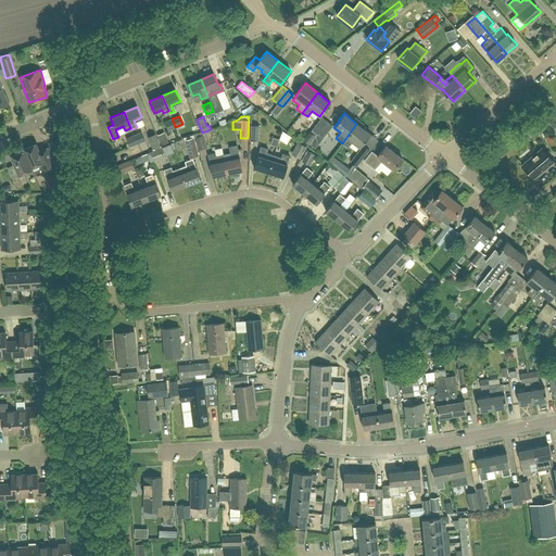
[(317,134),(327,121),(321,117),(303,140),(308,144),(317,134)]
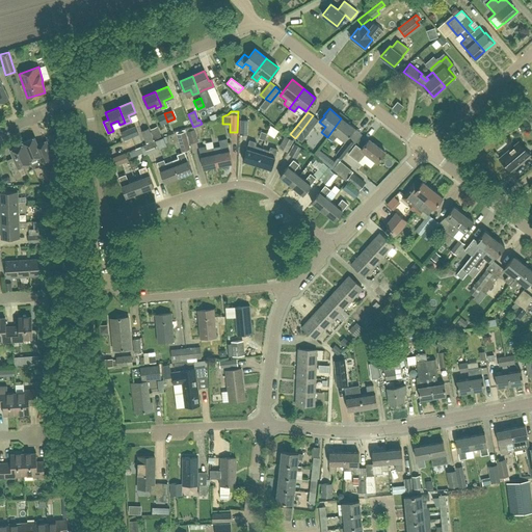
[(167,122),(164,113),(157,116),(160,125),(167,122)]
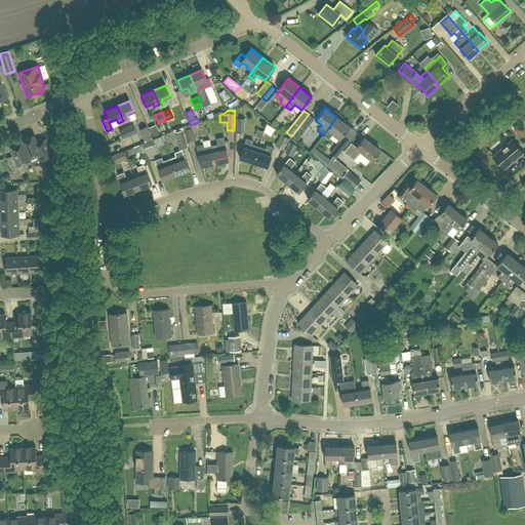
[(314,119),(309,114),(299,126),(305,130),(314,119)]
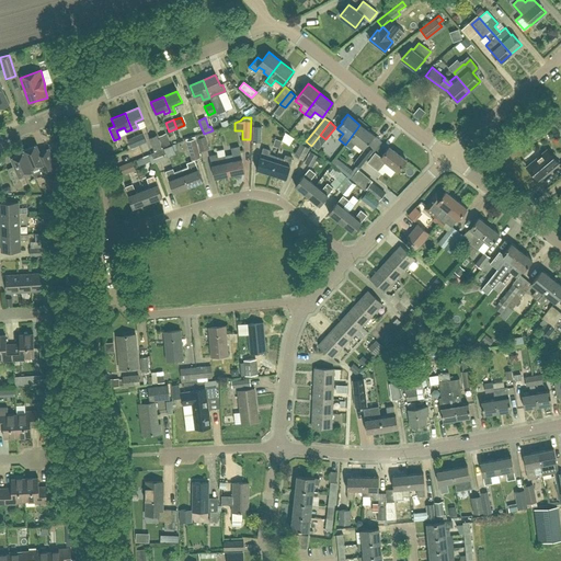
[(359,125),(345,145),(351,149),(355,142),(362,148),(367,141),(367,142),(374,135),(359,125)]
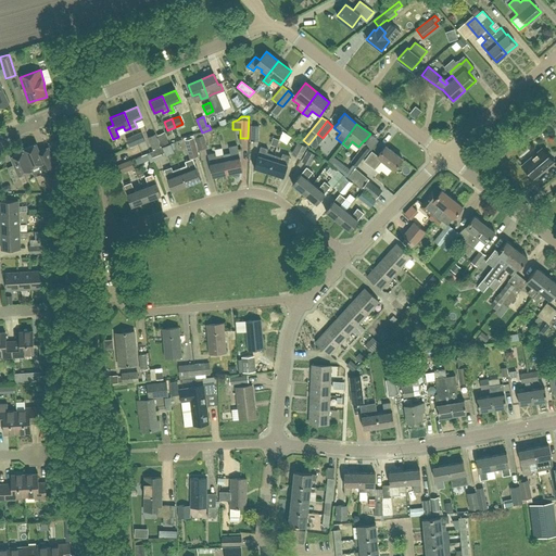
[(258,125),(251,125),(250,140),(258,140),(258,125)]
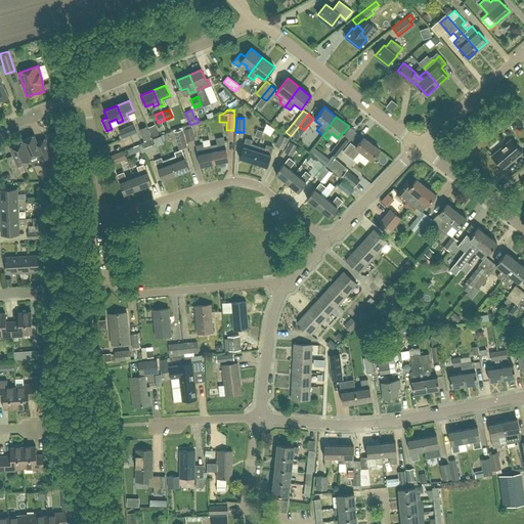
[(136,132),(133,124),(125,128),(129,135),(136,132)]
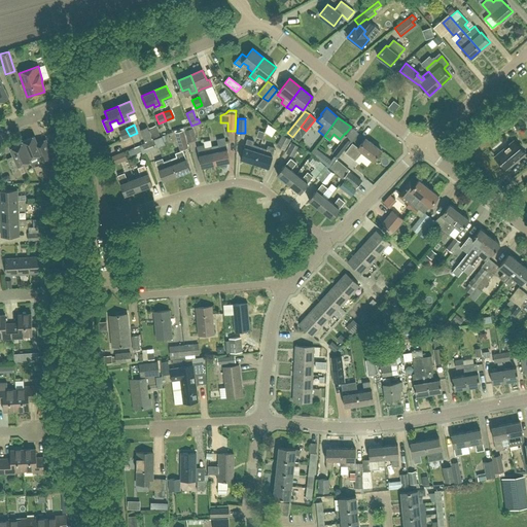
[(160,135),(155,126),(149,128),(153,138),(160,135)]
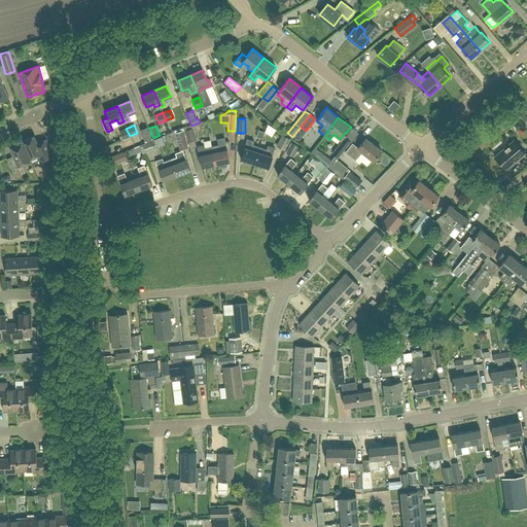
[(151,138),(146,127),(139,130),(144,141),(151,138)]
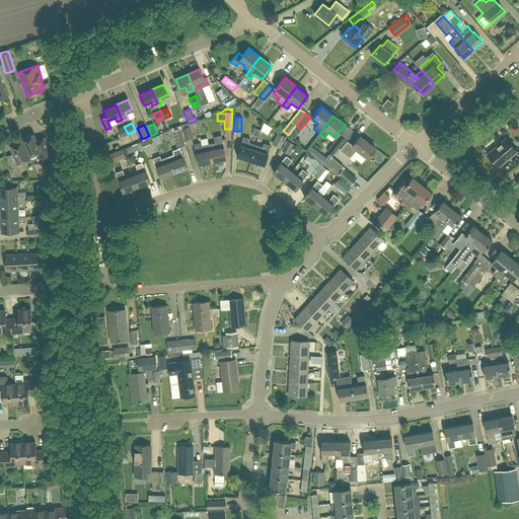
[(194,137),(190,126),(181,128),(186,140),(194,137)]
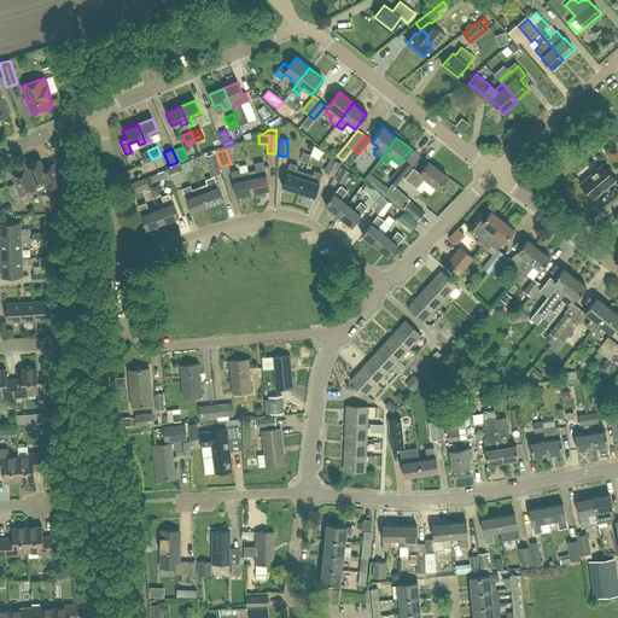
[(147,151),(139,155),(143,163),(152,159),(147,151)]
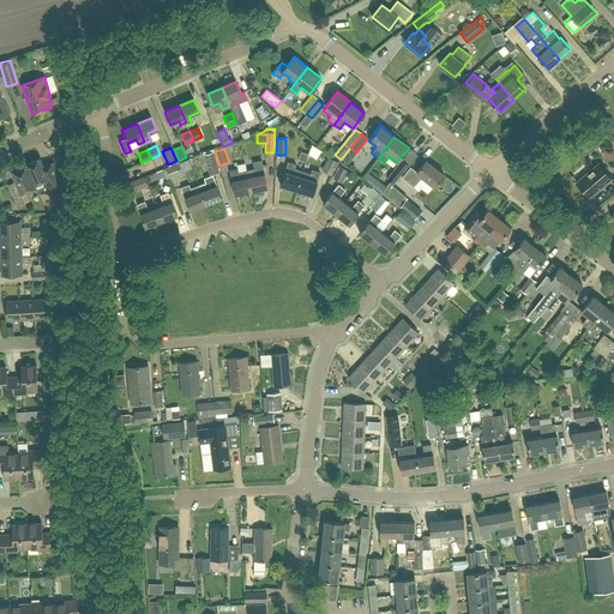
[(220,173),(214,152),(203,156),(209,175),(220,173)]
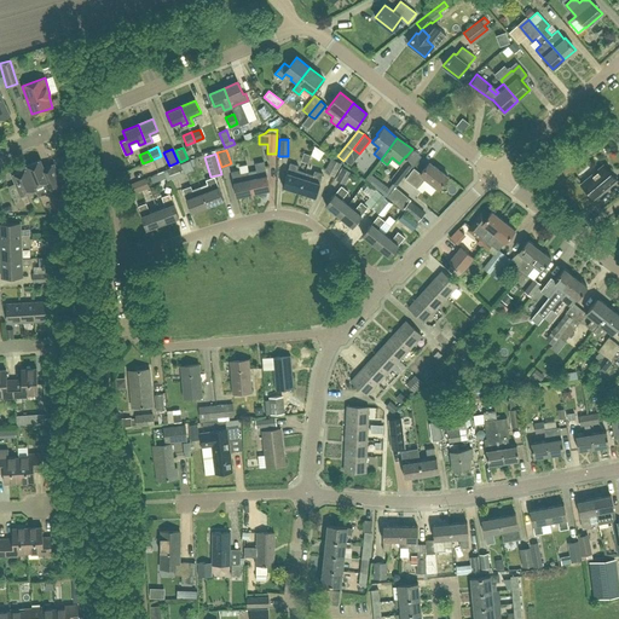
[(341,163),(331,158),(324,171),(334,177),(341,163)]
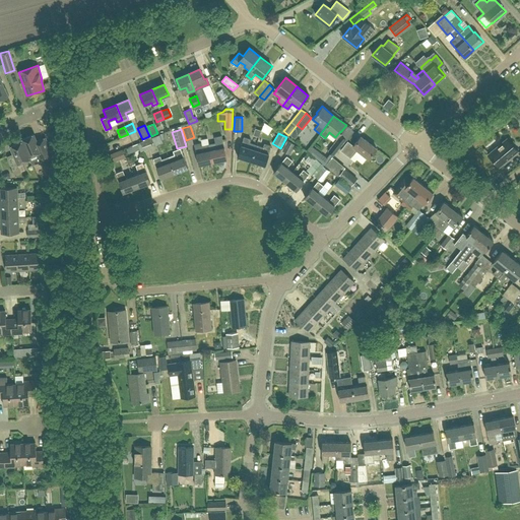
[(34,134),(21,139),(29,158),(29,156),(37,153),(40,161),(53,155),(47,141),(38,144),(34,134)]
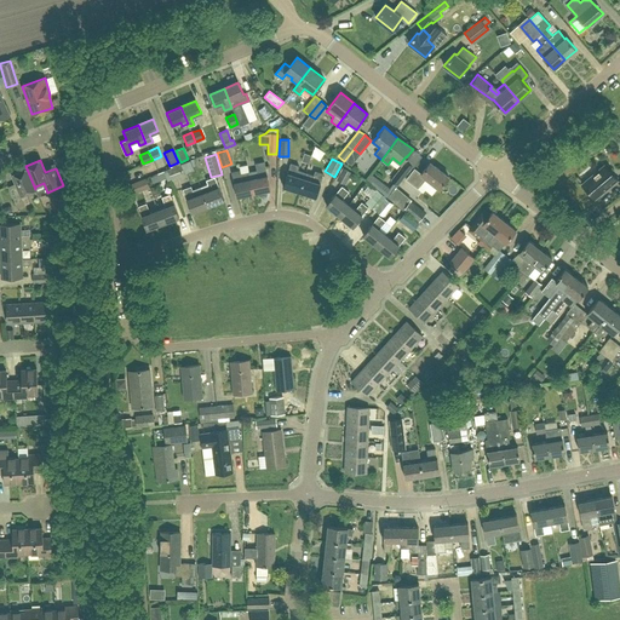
[(412,166),(406,160),(391,179),(397,184),(412,166)]
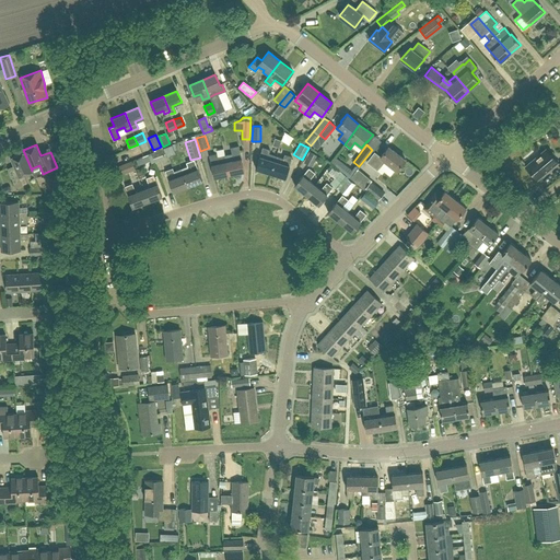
[(225,155),(230,175),(244,171),(241,159),(237,147),(230,148),(232,154),(225,155)]
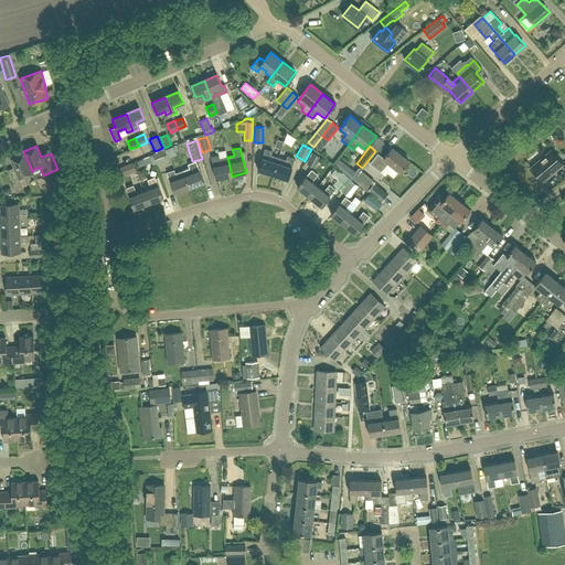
[(408,161),(392,148),(385,157),(380,151),(369,164),(380,172),(387,162),(400,172),(408,161)]
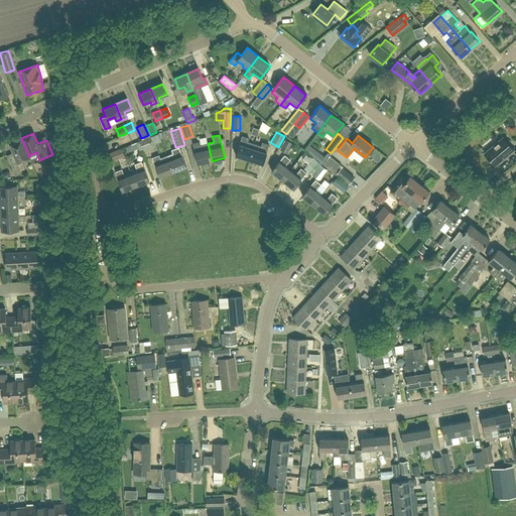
[(249,160),(255,144),(248,141),(249,138),(242,136),(236,155),(249,160)]
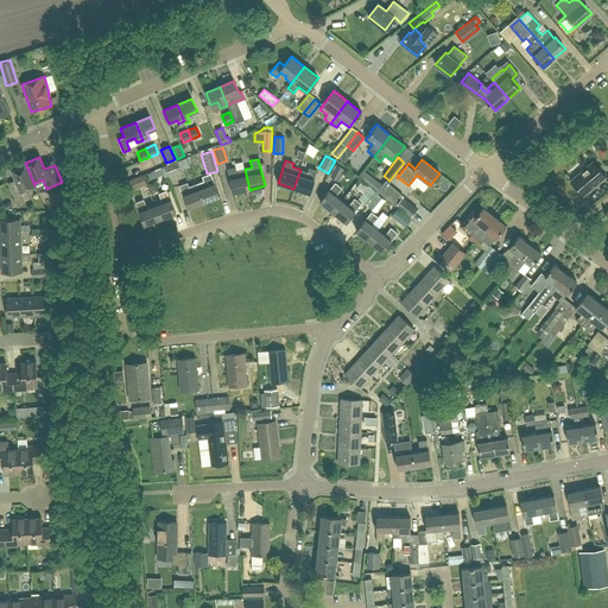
[(181,172),(176,162),(164,166),(169,177),(181,172)]
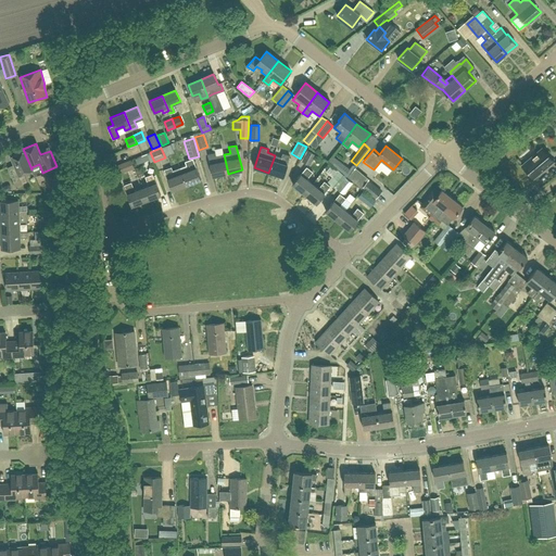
[(553,161),(542,148),(522,165),(533,178),(553,161)]
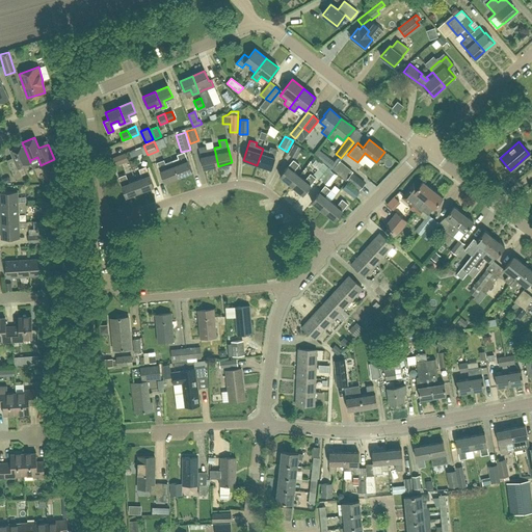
[(22,165),(30,162),(22,142),(22,144),(10,150),(15,161),(8,163),(15,179),(26,174),(22,165)]
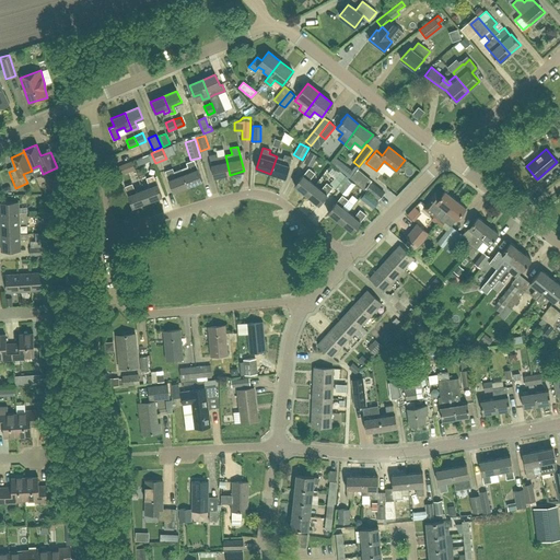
[(318,155),(310,151),(303,162),(312,166),(318,155)]
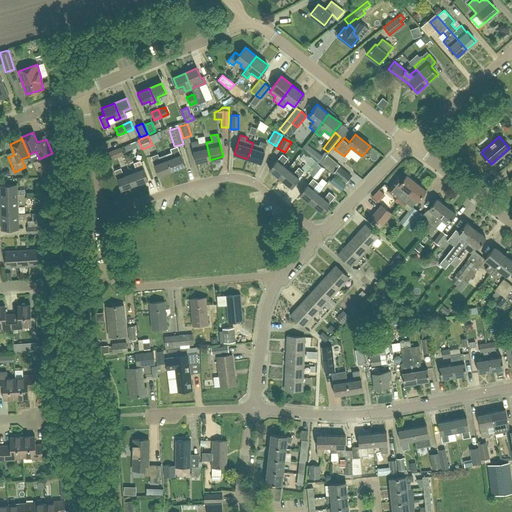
[(210,160),(206,142),(199,144),(198,141),(192,143),(194,151),(193,151),(196,163),(210,160)]
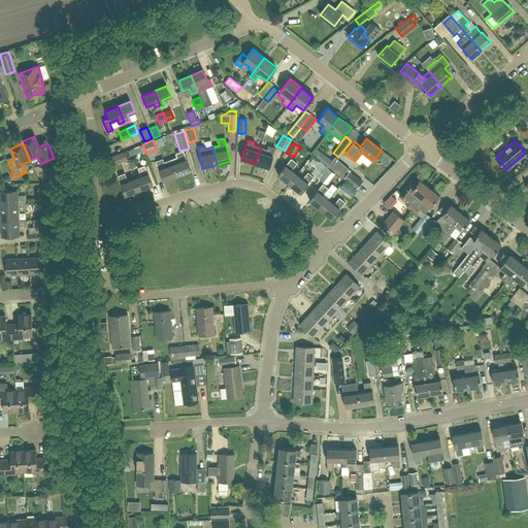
[(267,150),(261,147),(255,164),(269,168),(273,156),(272,156),(275,147),(268,145),(267,150)]
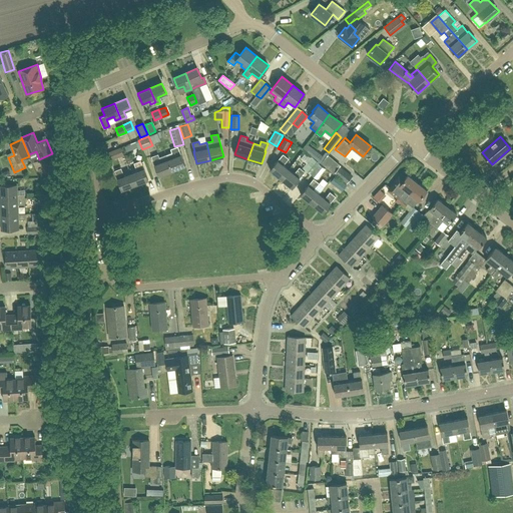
[(166,154),(172,170),(185,165),(181,154),(180,154),(177,147),(171,149),(172,152),(166,154)]
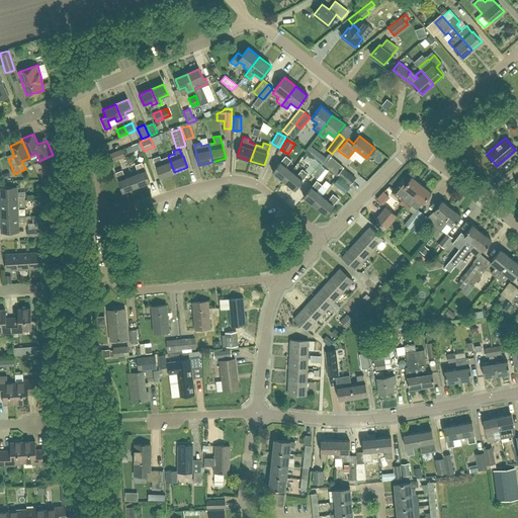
[(123,157),(120,150),(108,154),(111,162),(123,157)]
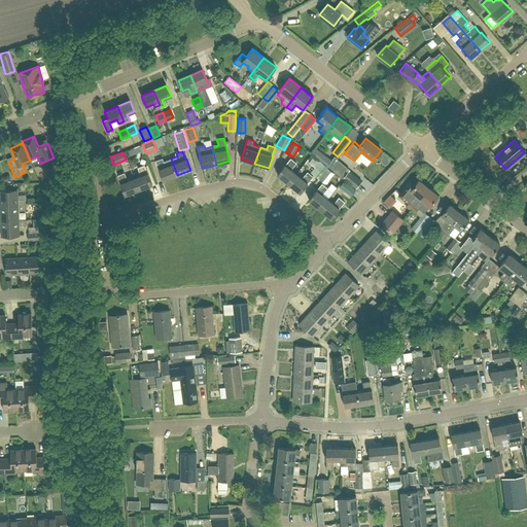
[(329,157),(324,165),(320,161),(311,173),(318,178),(327,167),(328,168),(335,162),(329,157)]
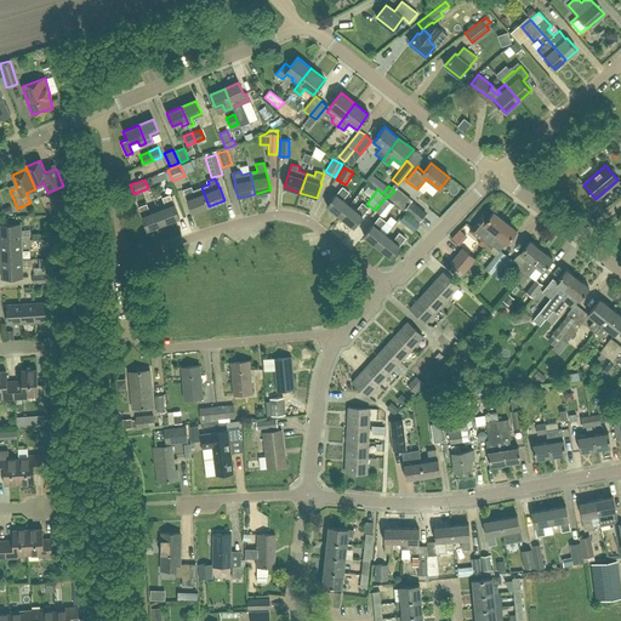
[(192,214),(209,206),(201,187),(193,191),(192,187),(184,189),(188,199),(187,200),(192,214)]
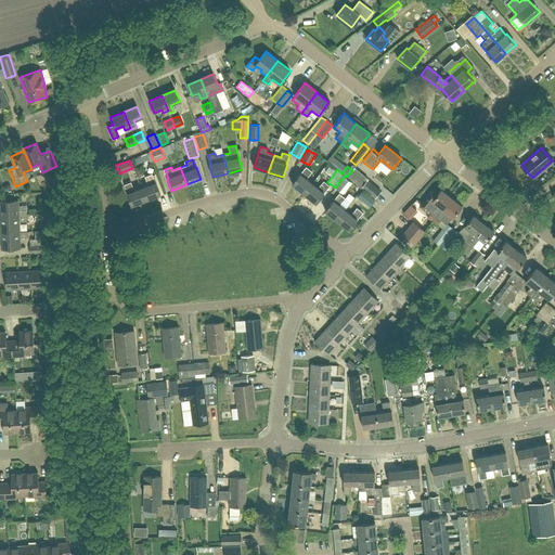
[(304,194),(312,183),(306,179),(311,171),(306,167),(300,173),(292,184),(304,194)]
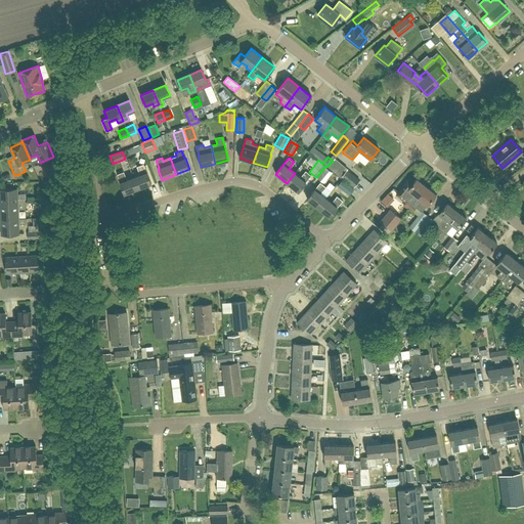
[(140,175),(133,178),(138,189),(151,184),(147,172),(146,173),(143,165),(137,167),(140,175)]
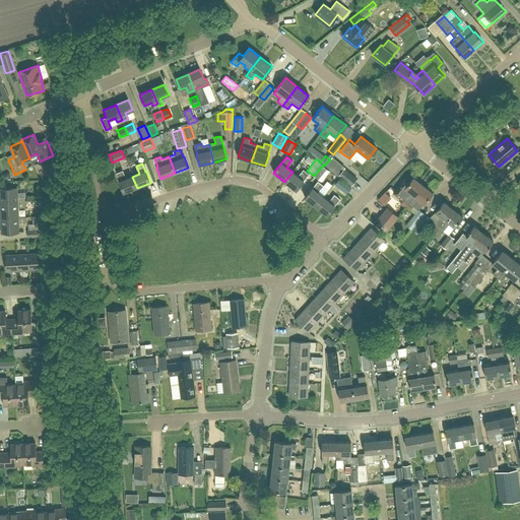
[(340,173),(329,164),(327,166),(337,176),(338,175),(350,186),(356,180),(343,169),(340,173)]
